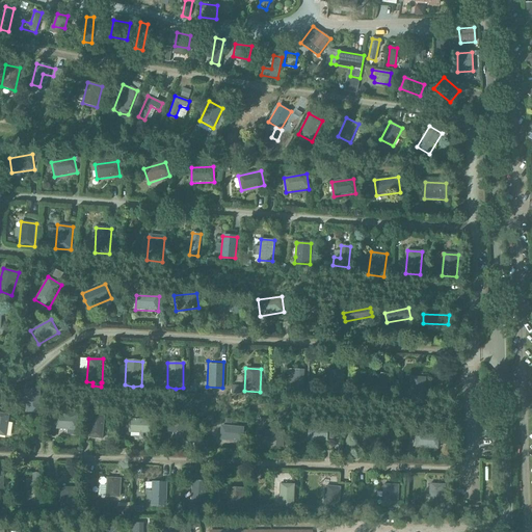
[(295,383),(287,383),(287,392),(303,392),(303,371),(299,370),(295,371),(295,383)]
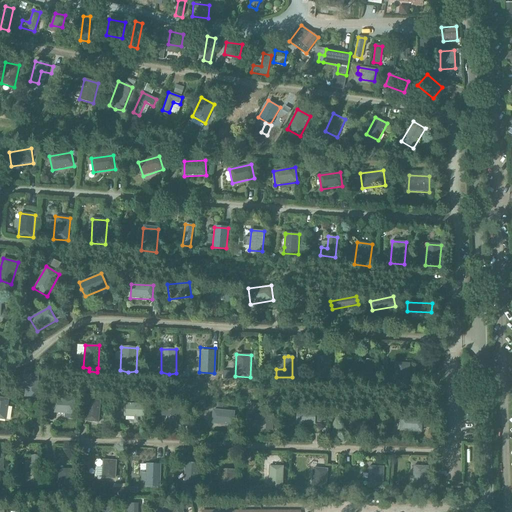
[(332,357),(317,356),(316,378),(330,379),(332,357)]
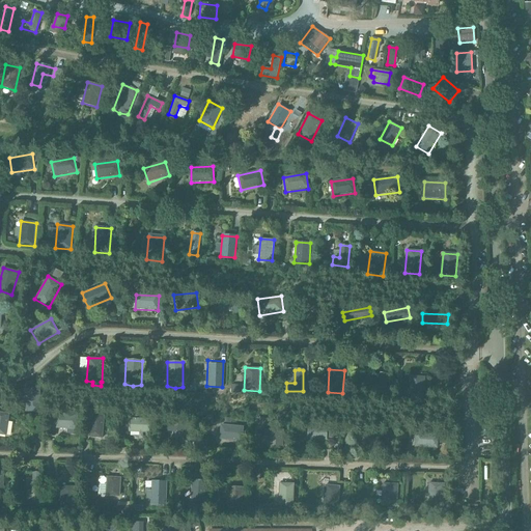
[(378,386),(369,386),(368,394),(386,395),(388,373),(380,372),(378,386)]
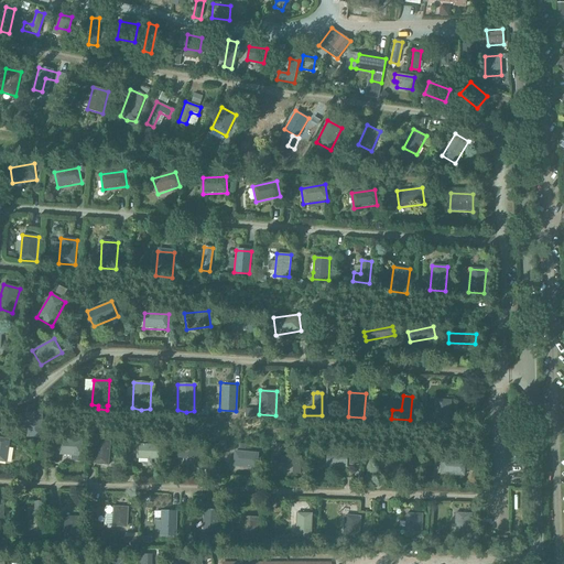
[(435,400),(433,425),(448,427),(452,401),(435,400)]
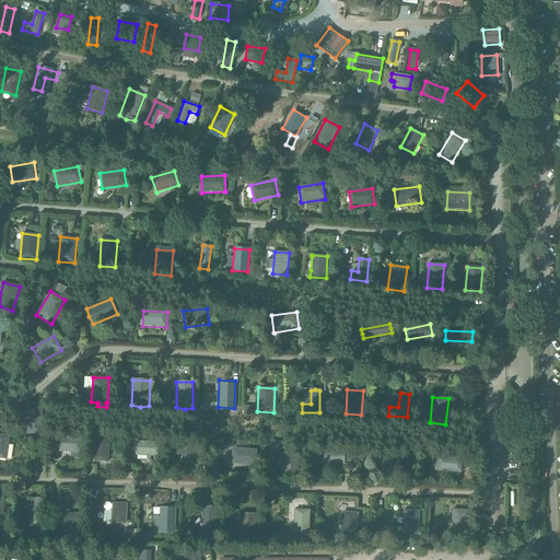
[(43,410),(25,410),(26,435),(44,434),(43,410)]
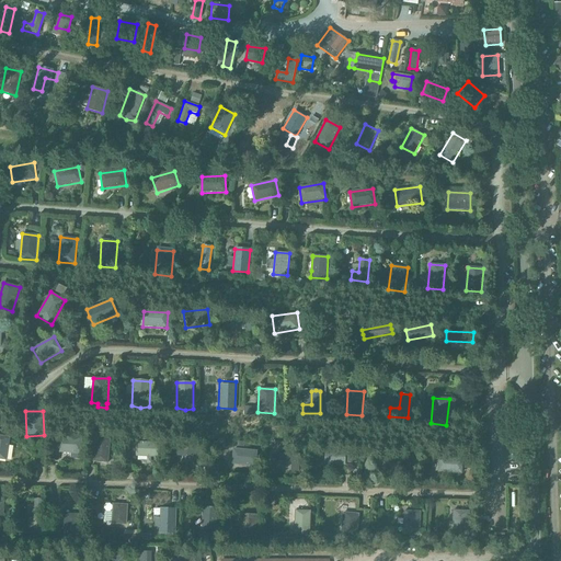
[(0,459),(7,461),(10,437),(0,435),(0,459)]
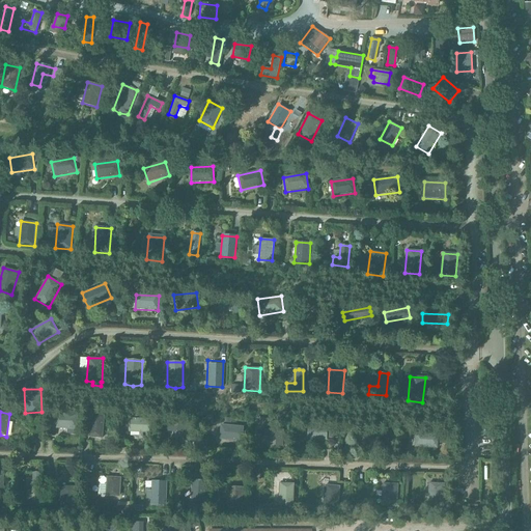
[(55,414),(54,428),(77,430),(78,415),(55,414)]
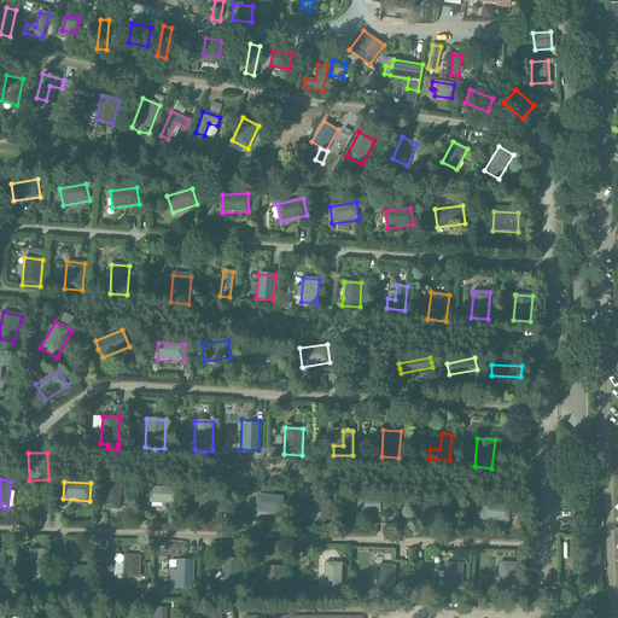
[(104,483),(101,508),(120,511),(121,484),(104,483)]
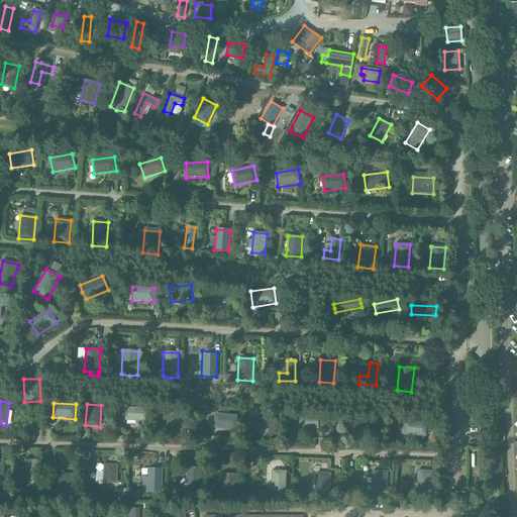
[(145,421),(145,408),(126,407),(125,420),(145,421)]
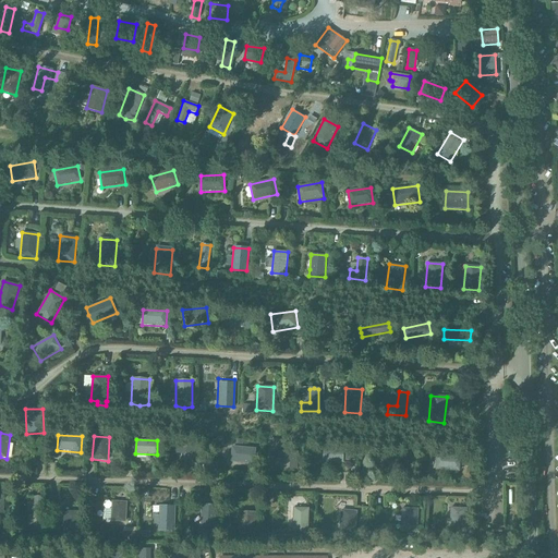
[(173,445),(173,453),(201,456),(201,446),(173,445)]
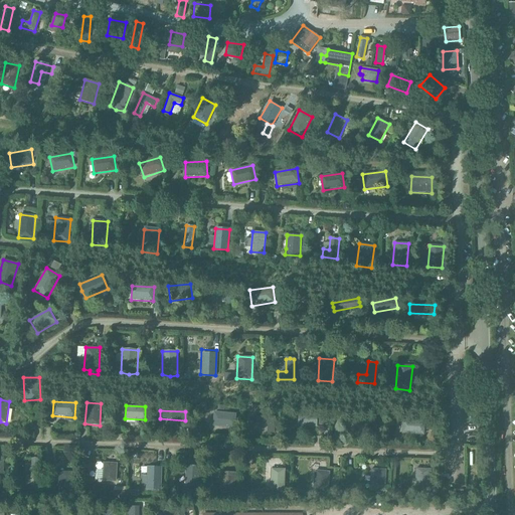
[(234,428),(236,414),(214,412),(213,426),(234,428)]
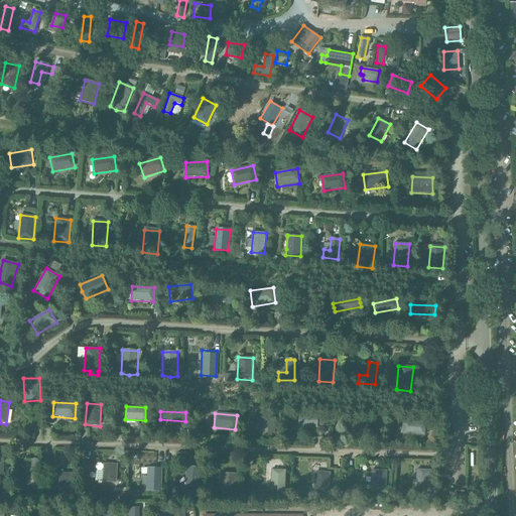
[(317,429),(317,415),(299,415),(299,428),(317,429)]
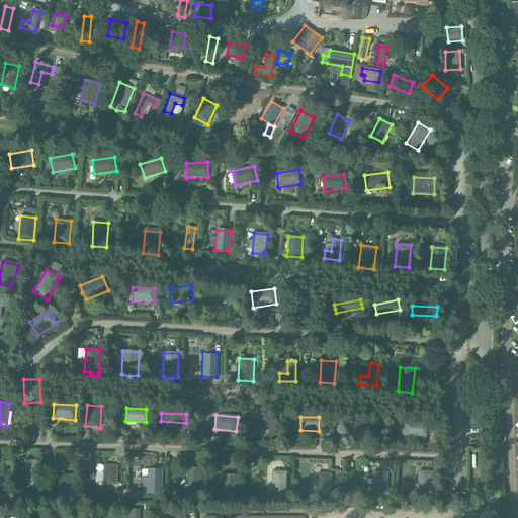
[(371,435),(372,422),(350,421),(350,434),(371,435)]
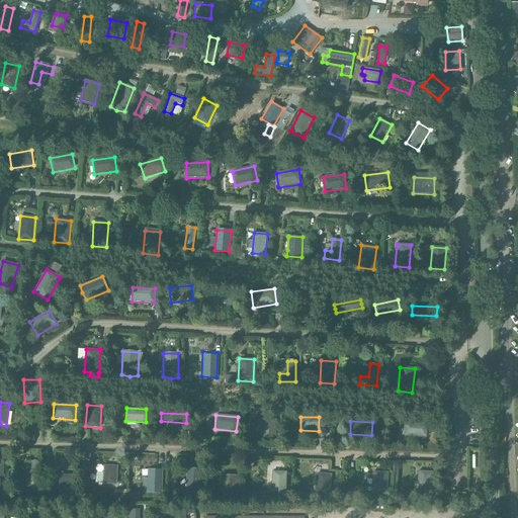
[(406,423),(405,436),(427,438),(427,425),(406,423)]
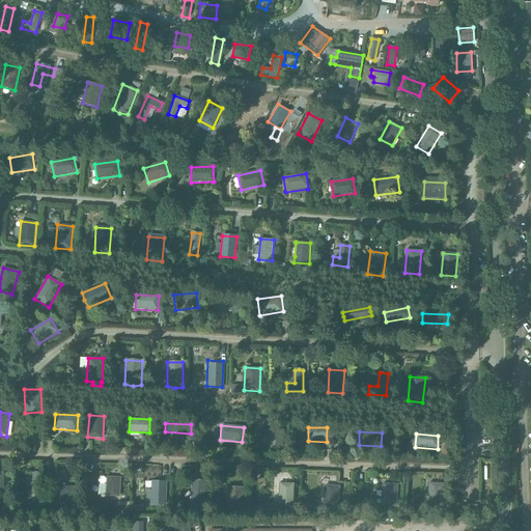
[(39,494),(40,473),(36,472),(32,473),(32,486),(29,485),(28,491),(31,491),(31,494),(35,495),(39,494)]
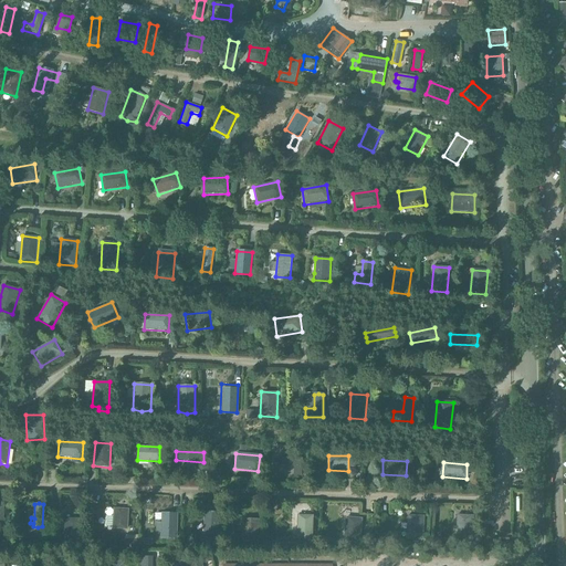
[(114,509),(113,528),(127,530),(128,510),(114,509)]
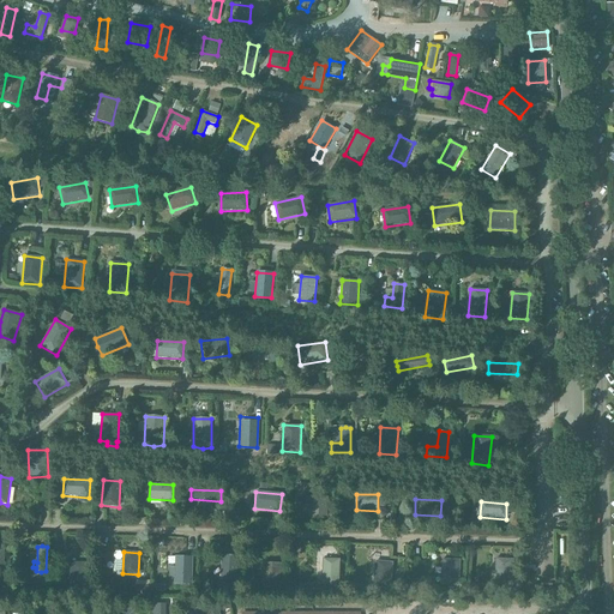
[(236,581),(238,555),(222,554),(221,579),(236,581)]
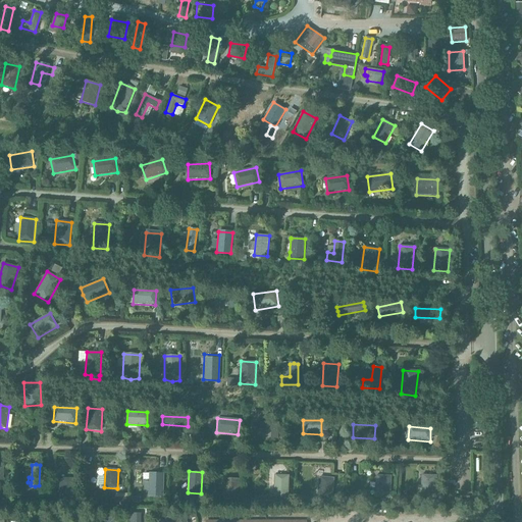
[(164,473),(149,472),(148,496),(162,497),(164,473)]
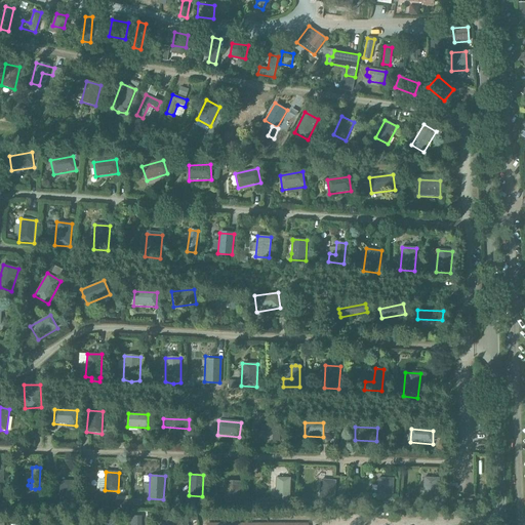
[(289,500),(290,479),(276,478),(275,500),(289,500)]
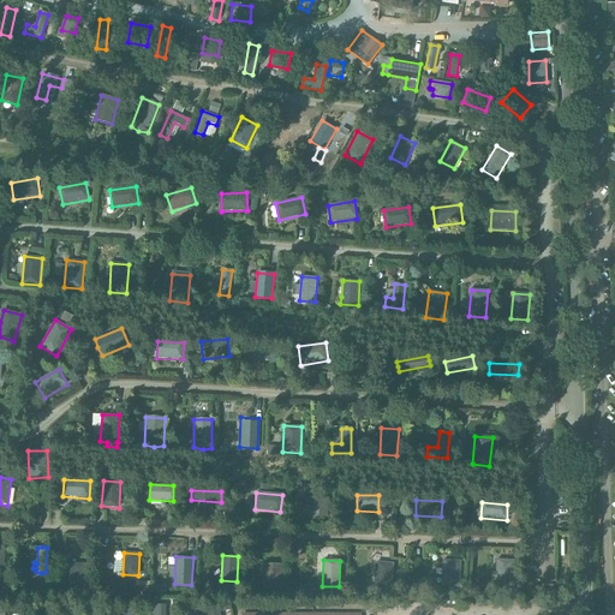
[(497,560),(495,586),(513,587),(514,561),(497,560)]
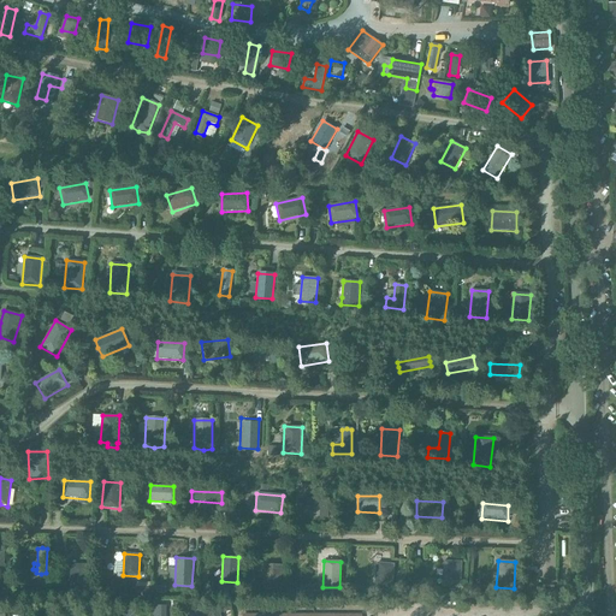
[(461,588),(462,562),(444,562),(443,587),(461,588)]
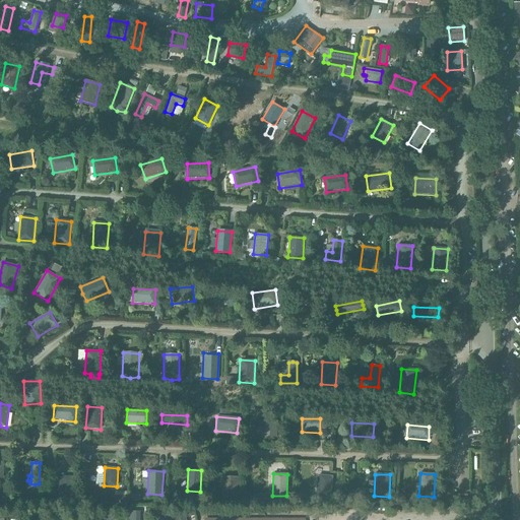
[(318,475),(316,498),(331,499),(333,476),(318,475)]
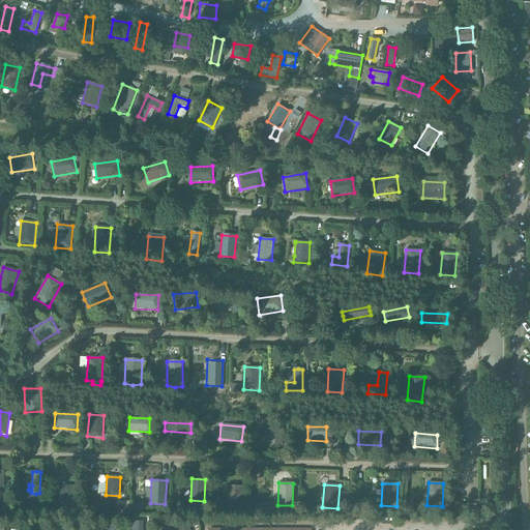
[(60,487),(61,509),(76,509),(76,486),(60,487)]
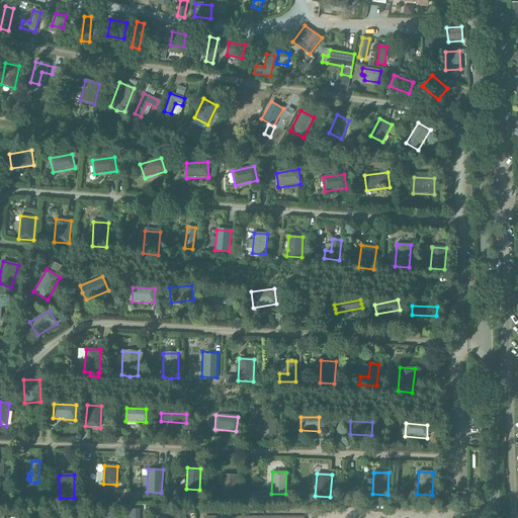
[(237,497),(238,476),(222,476),(221,496),(237,497)]
